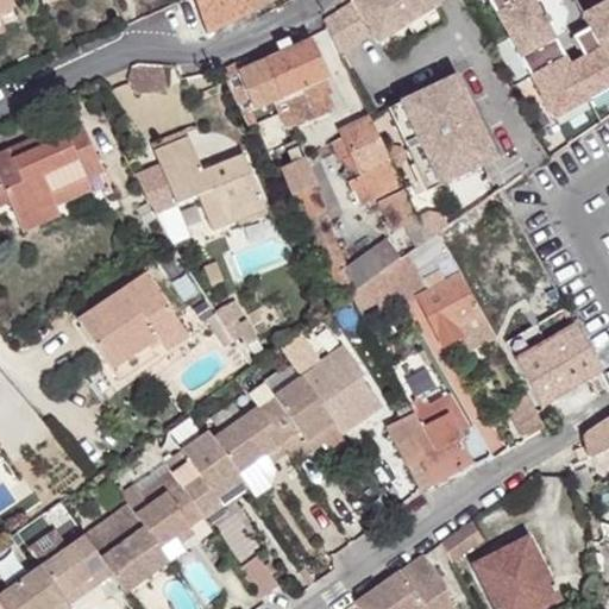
[(0,0),(0,13),(14,7),(11,0),(0,0)]
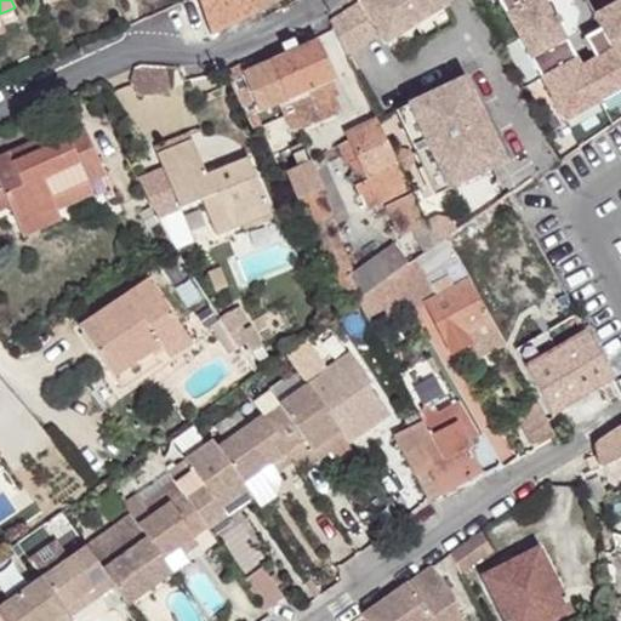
[(252,0),(197,0),(211,34),(258,11),(252,0)]
